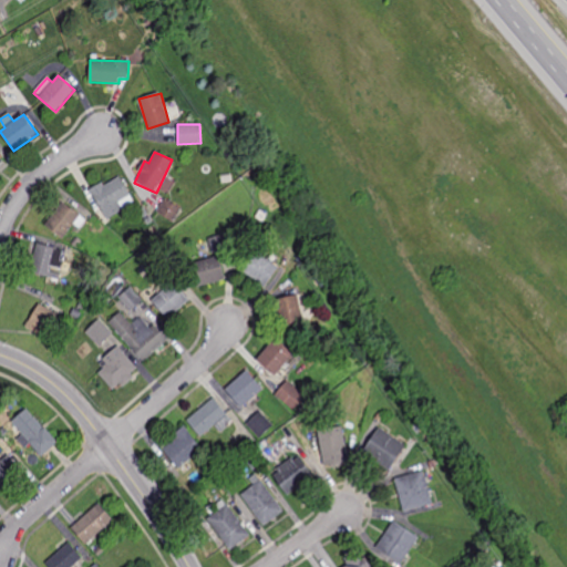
[(91,192),(107,219),(135,204),(119,175),(91,192)]
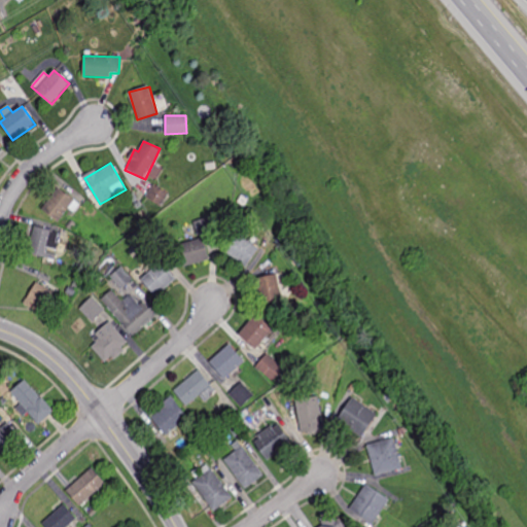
[(146,199),(162,206),(168,192),(152,185),(146,199)]
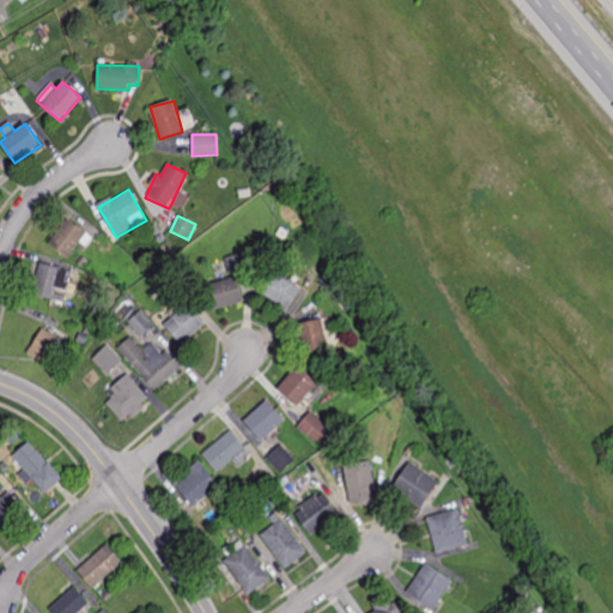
[(93,237),(66,218),(48,243),(68,258),(80,242),(86,247),(93,237)]
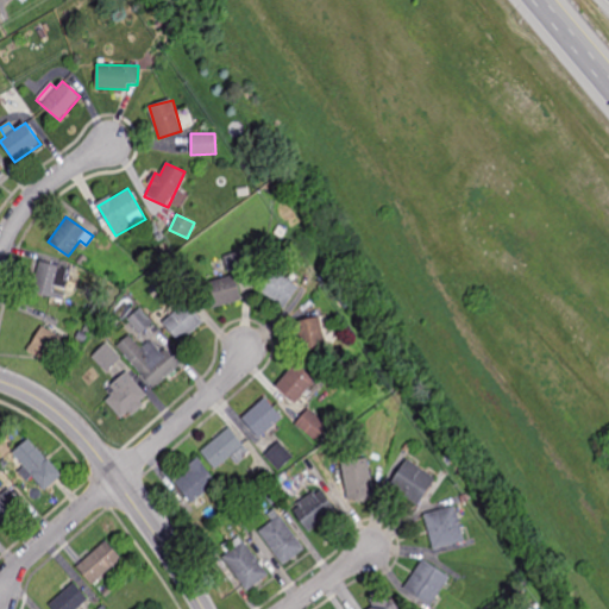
[(71,269),(41,261),(31,293),(62,301),(71,269)]
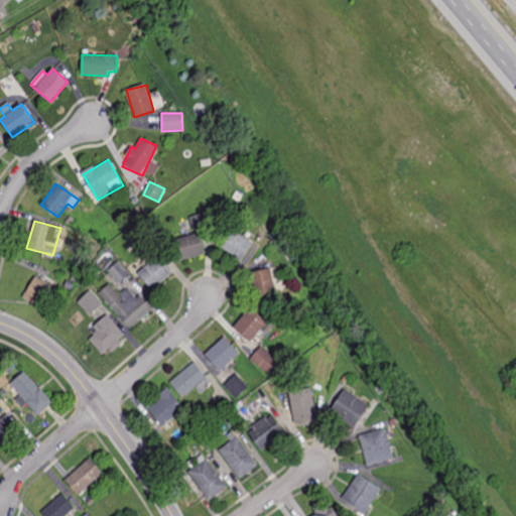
[(223,249),(240,261),(253,243),(236,231),(223,249)]
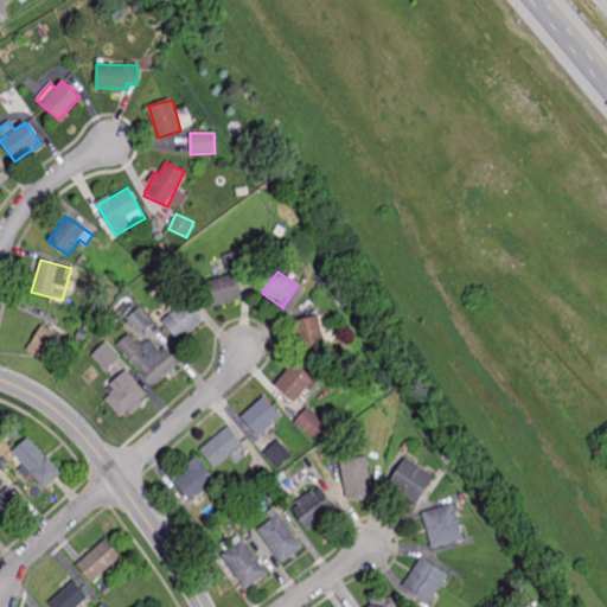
[(211,308),(203,282),(235,273),(242,299),(211,308)]
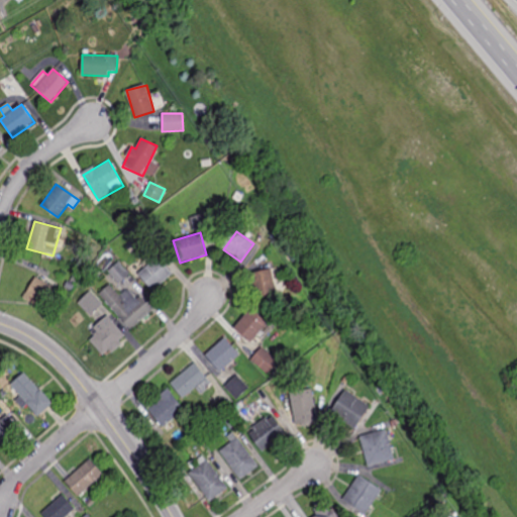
[(138,274),(152,291),(172,273),(158,256),(138,274)]
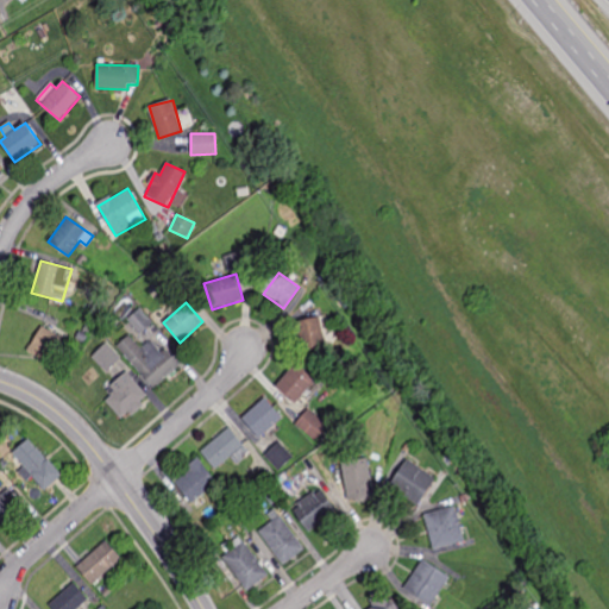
[(151,324),(138,311),(127,321),(142,334),(151,324)]
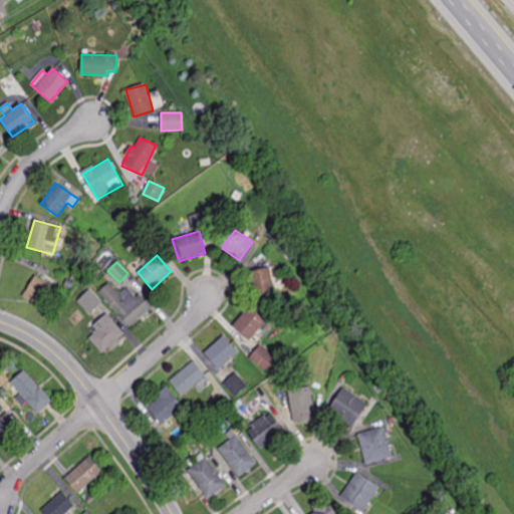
[(270,267),(250,271),(256,296),(275,292),(270,267)]
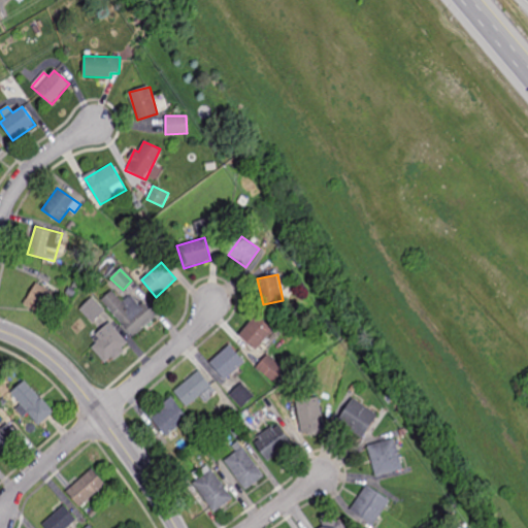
[(37,281),(24,304),(41,314),(54,291),(37,281)]
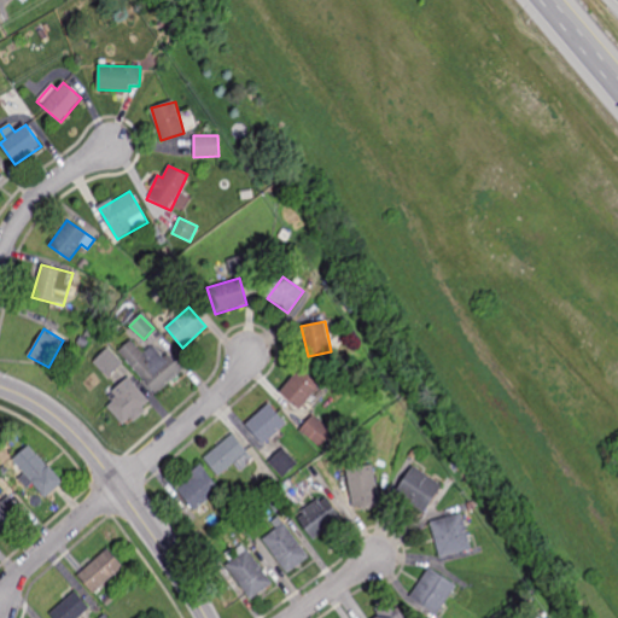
[(155,394),(184,369),(168,351),(164,355),(157,347),(152,347),(144,354),(133,340),(120,353),(155,394)]
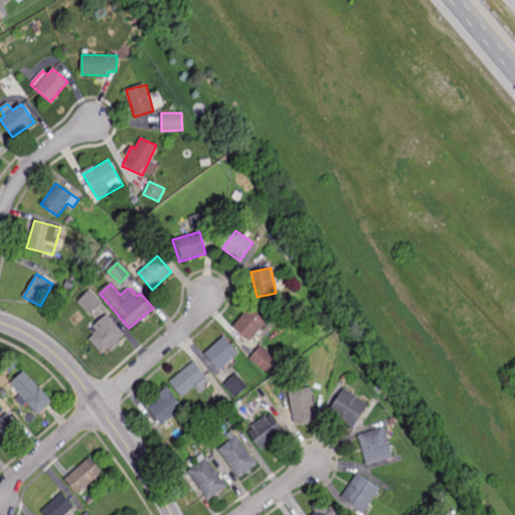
[(91,315),(103,303),(90,290),(77,302),(91,315)]
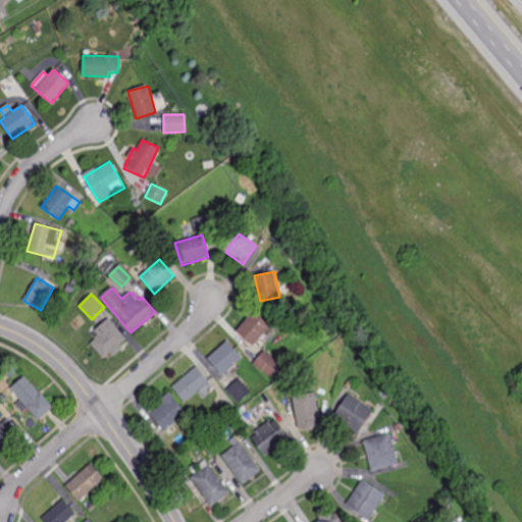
[(271,325),(254,311),(238,331),(255,346),(271,325)]
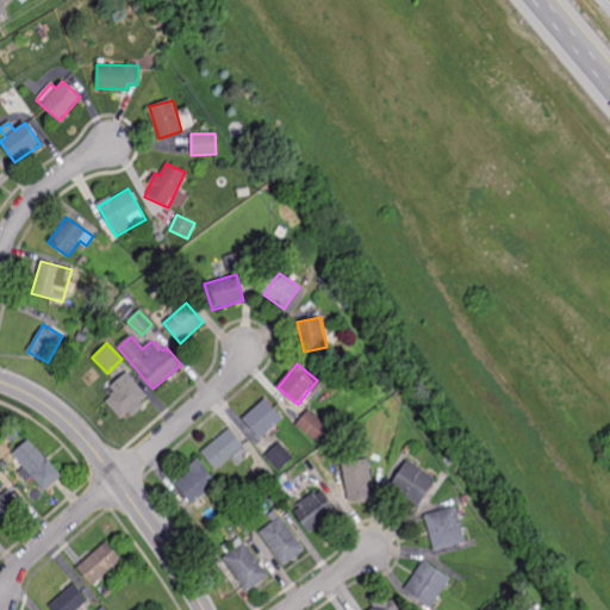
[(130,372),(111,386),(116,392),(104,400),(120,423),(151,399),(130,372)]
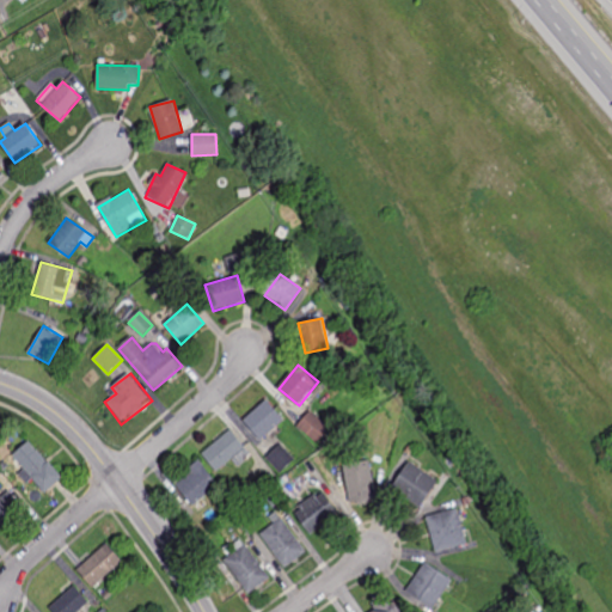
[(285,420),(268,399),(243,420),(259,440),(285,420)]
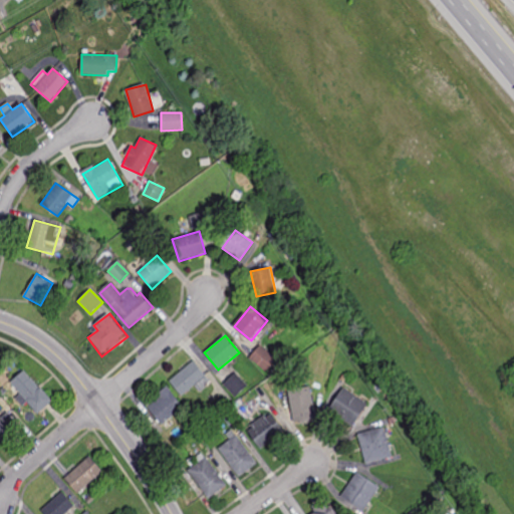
[(250,357),(266,372),(277,360),(261,345),(250,357)]
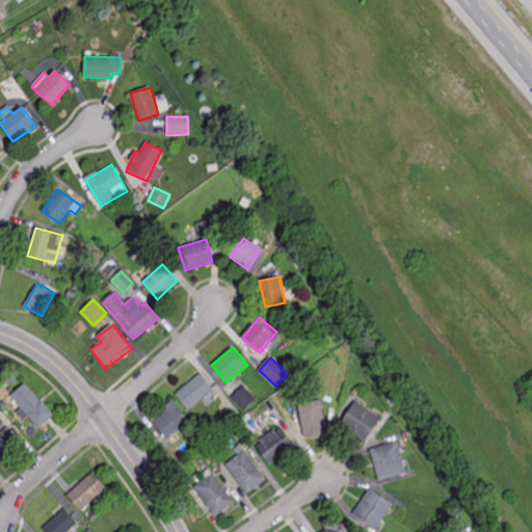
[(219,396),(200,373),(174,395),(187,410),(202,398),(208,405),(219,396)]
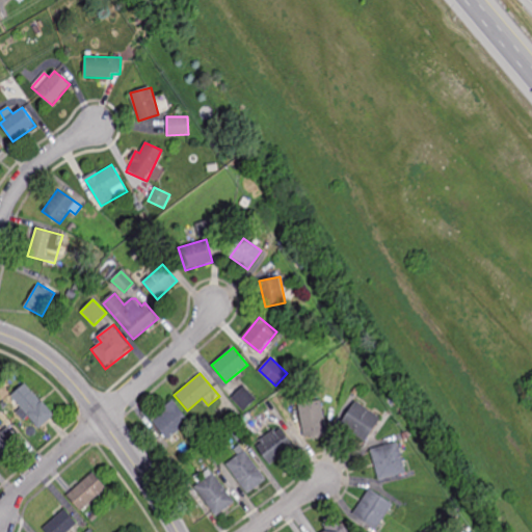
[(42,401),(43,400),(55,414),(40,427),(11,394),(25,382),(42,401)]
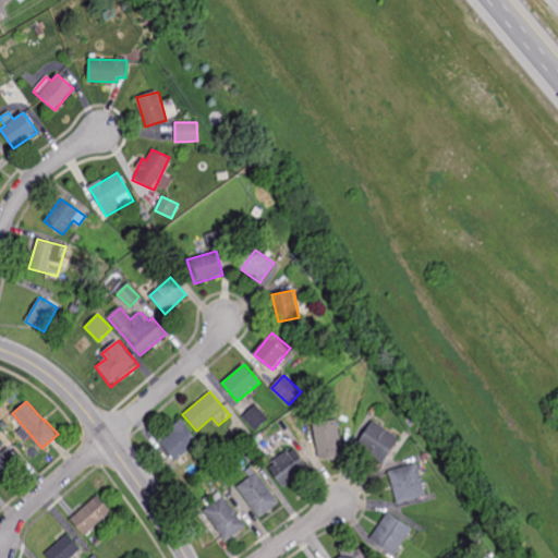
[(269,419),(255,404),(242,417),(256,432),(269,419)]
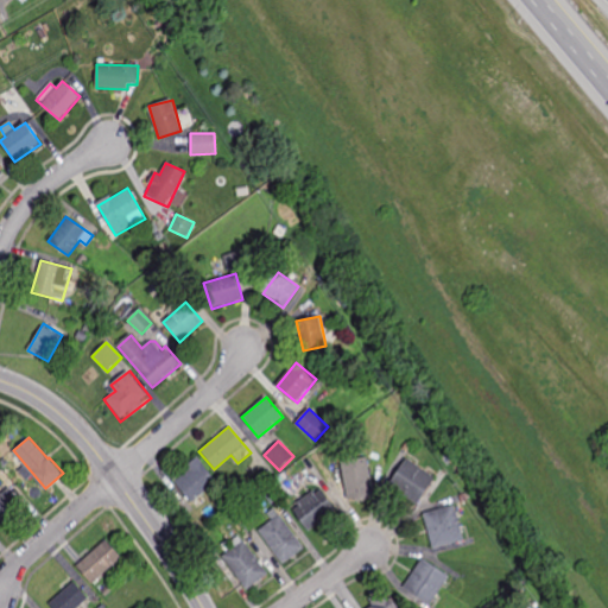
[(198,455),(185,464),(191,472),(175,483),(190,505),(220,482),(198,455)]
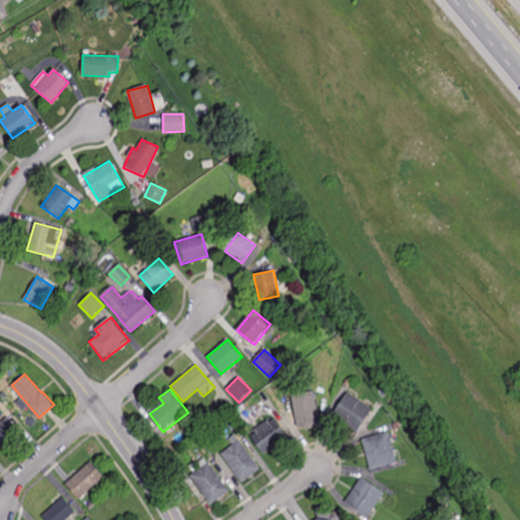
[(291,393),(298,429),(320,426),(315,389),(291,393)]
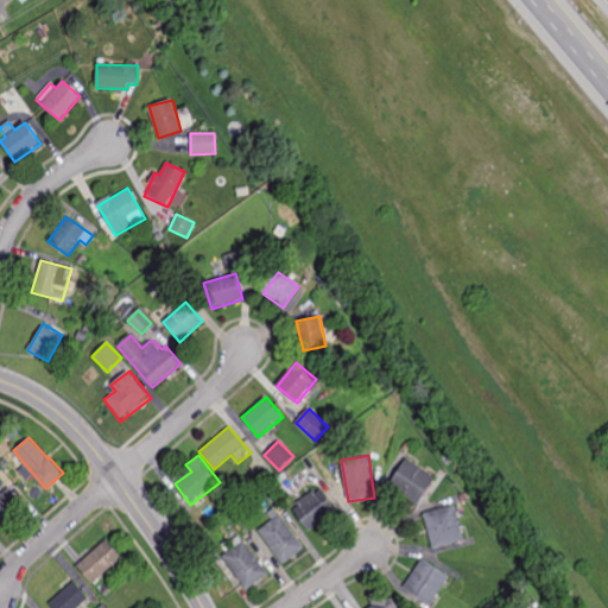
[(406,457),(387,483),(417,505),(436,479),(406,457)]
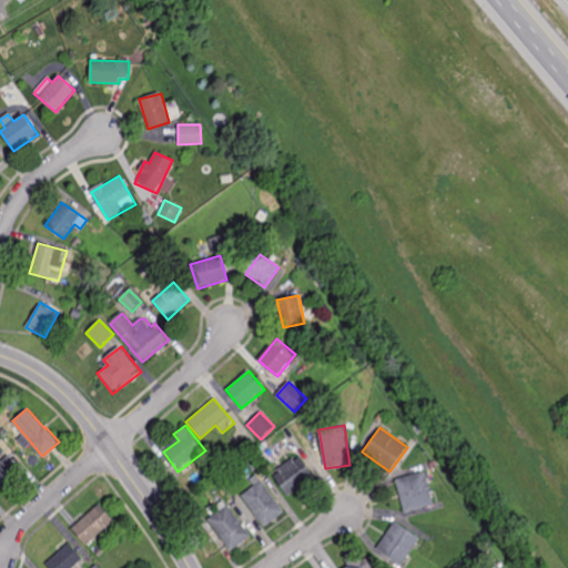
[(277,467),(281,472),(274,476),(288,497),(316,477),(300,453),(277,467)]
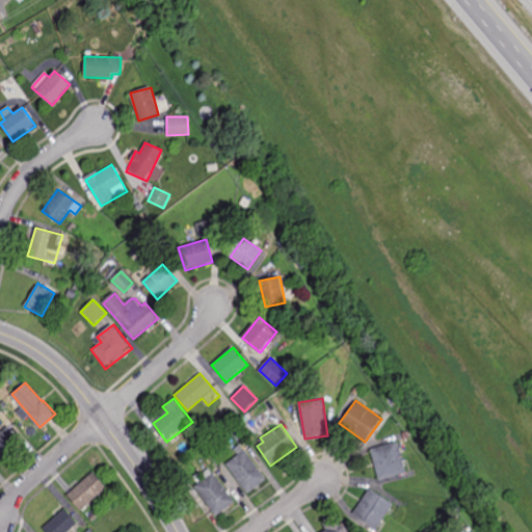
[(20,440),(0,457),(0,431),(7,425),(20,440)]
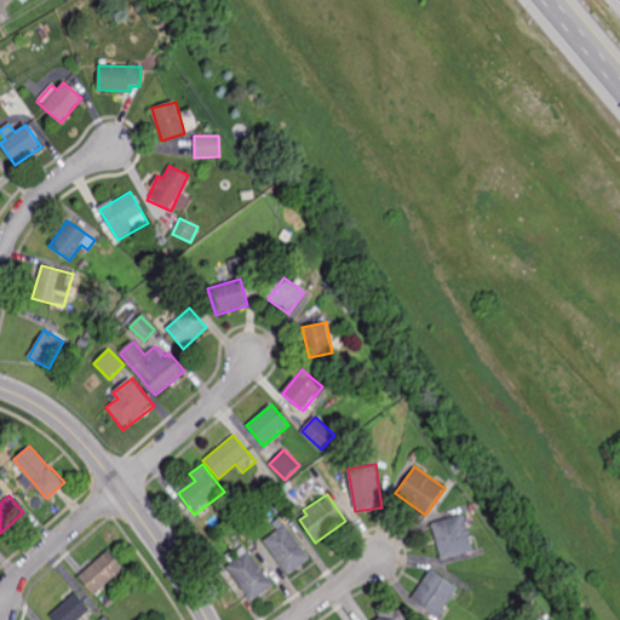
[(463,515),(431,523),(441,558),(472,550),(463,515)]
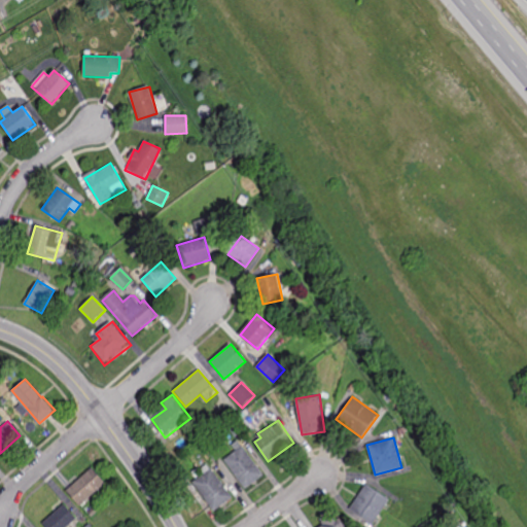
[(243,446),(223,460),(245,490),(265,475),(243,446)]
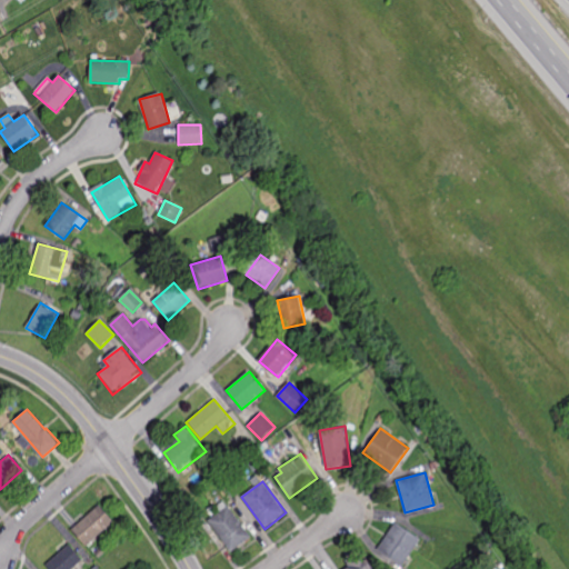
[(87,547),(72,529),(99,505),(116,521),(87,547)]
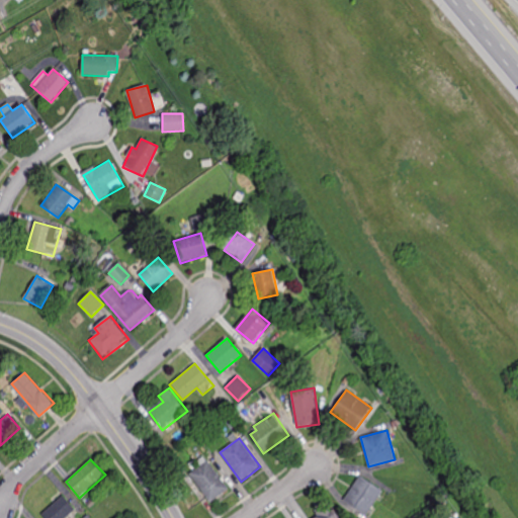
[(207,459),(188,473),(209,503),(229,489),(207,459)]
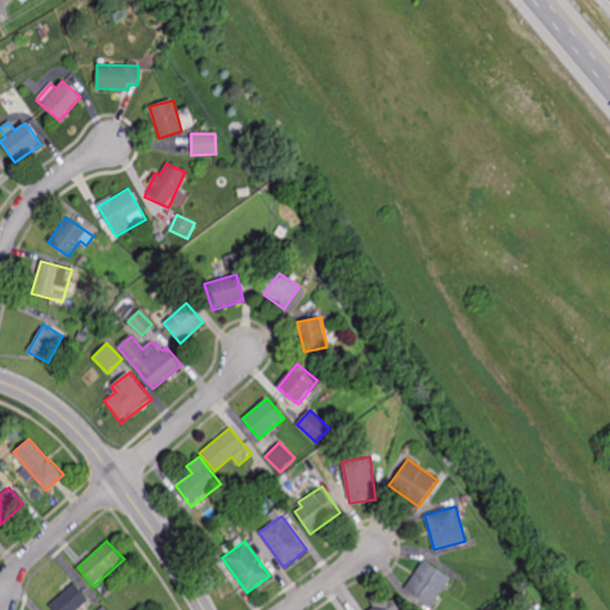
[(424,560),(405,589),(433,608),(452,579),(424,560)]
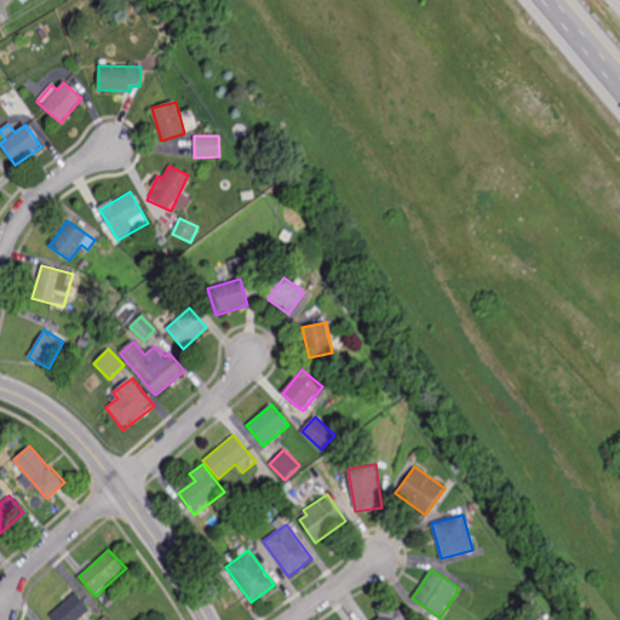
[(76,619),(55,619),(51,614),(75,593),(90,609),(76,619)]
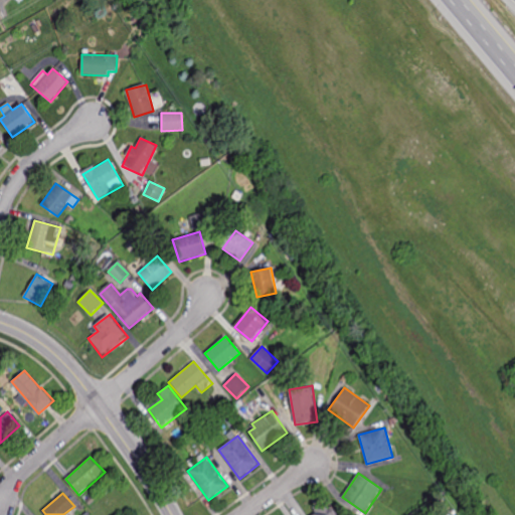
[(90,504),(87,501),(93,496),(96,499),(90,504)]
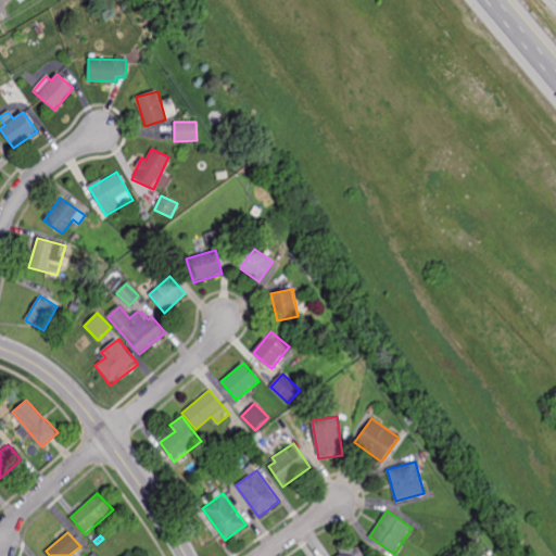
[(363,555),(355,543),(336,555),(363,555)]
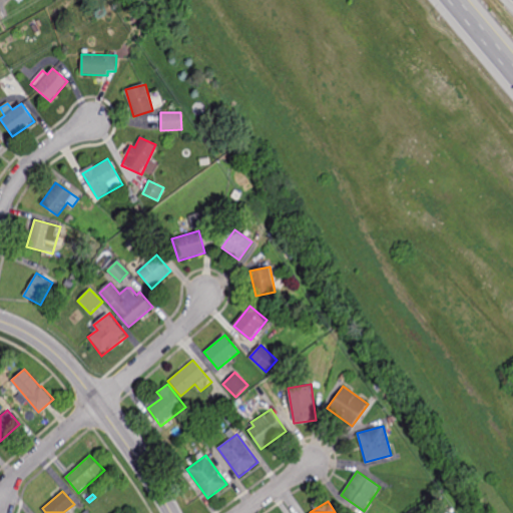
All buildings are outlined.
